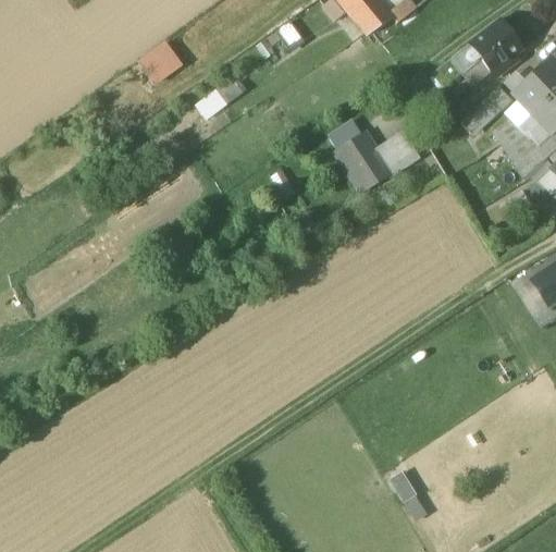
[(329,0),(323,4),(334,19),(347,10),(340,0),(329,0)]
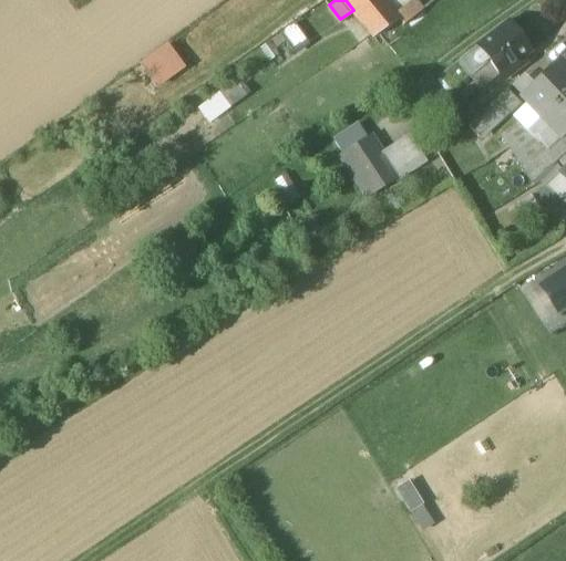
[(346,0),(353,10),(373,34),(400,18),(395,12),(384,0),(346,0)]
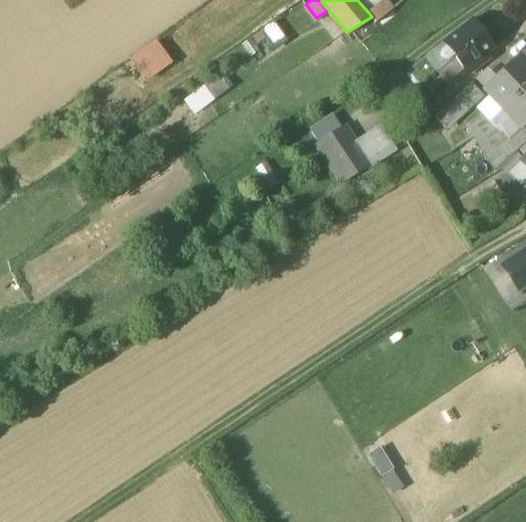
[(392,8),(386,0),(382,0),(367,11),(372,16),(376,22),(392,8)]
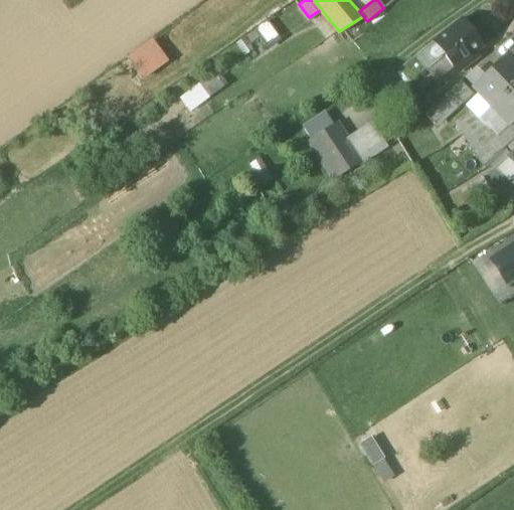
[(463,16),(433,38),(434,39),(443,52),(452,64),(460,59),(463,64),(474,56),(470,51),(482,42),(463,16)]
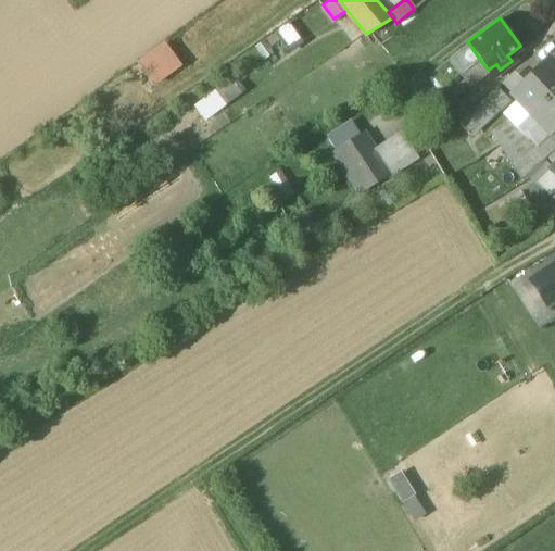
[(164,42),(142,58),(153,73),(175,59),(164,42)]
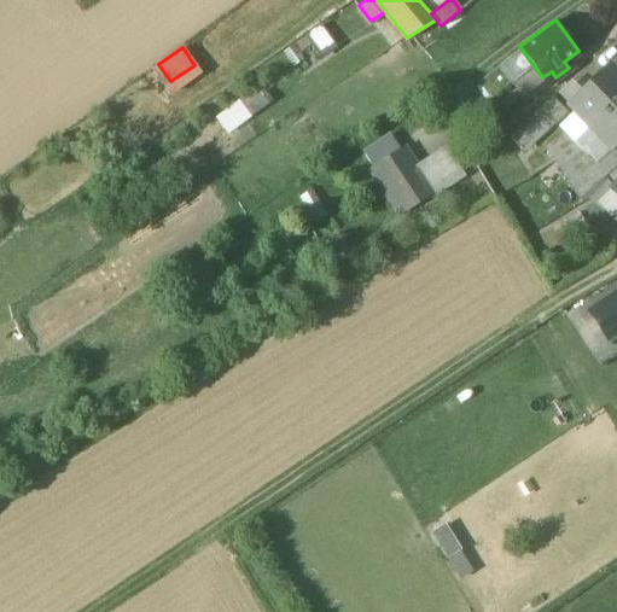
[(521,47),(499,63),(510,79),(531,63),(521,47)]
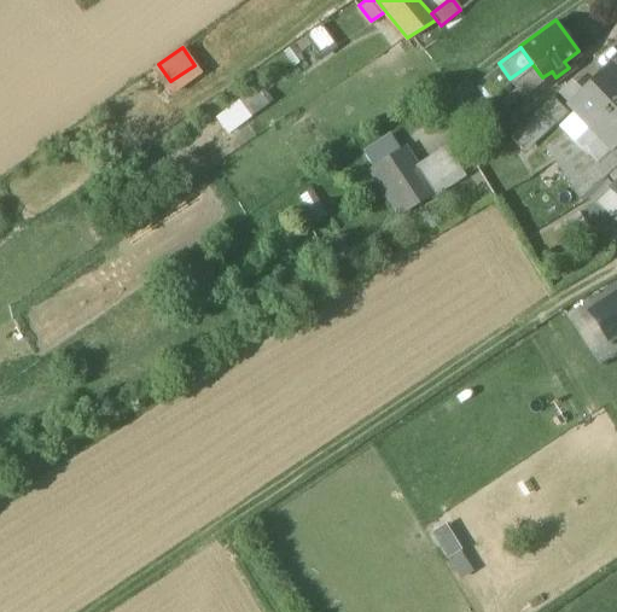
[(616,71),(607,62),(566,102),(588,126),(616,97),(616,71)]
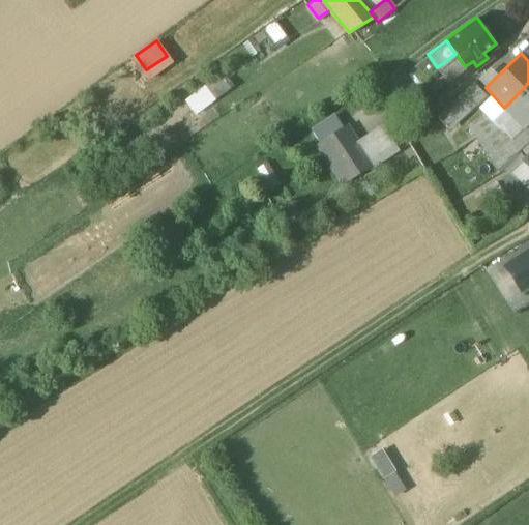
[(437,67),(428,54),(410,67),(420,80),(437,67)]
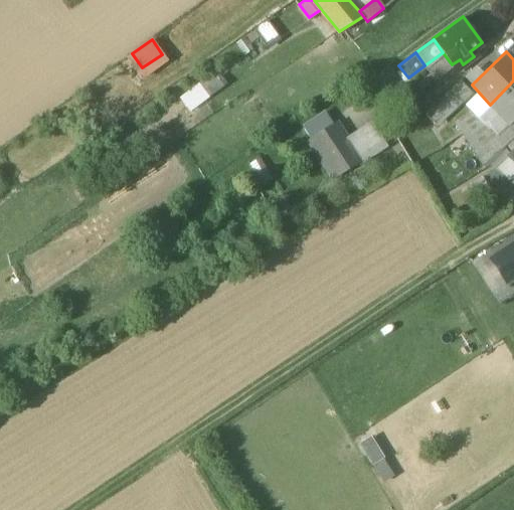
[(223,85),(213,72),(182,96),(192,108),(223,85)]
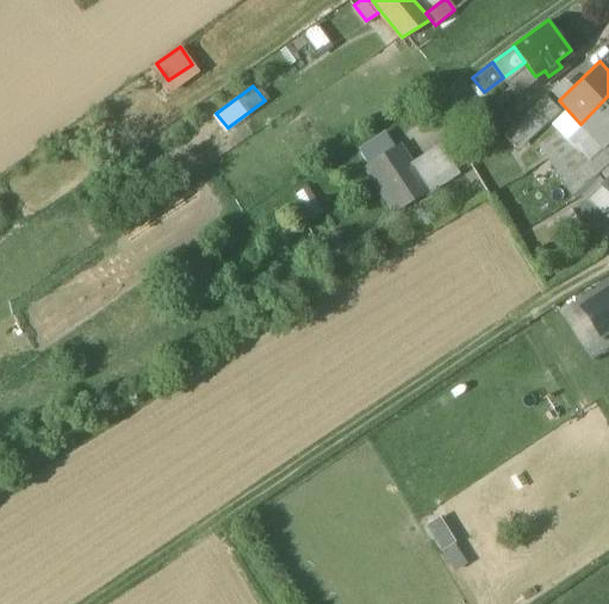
[(545,92),(502,131),(514,144),(557,105),(545,92)]
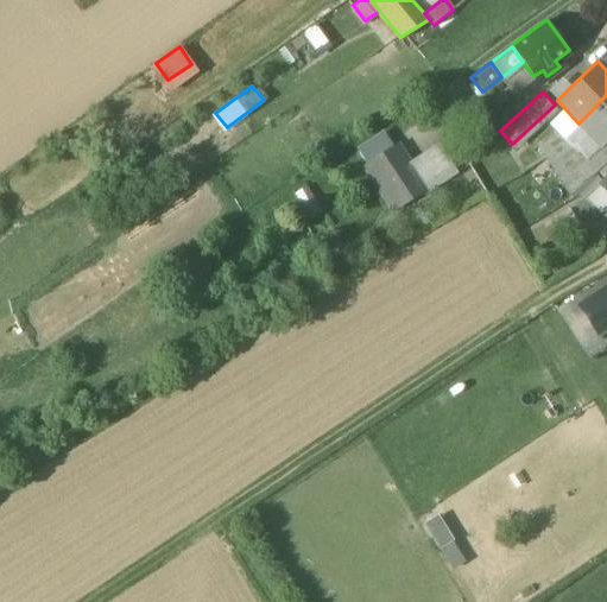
[(606,95),(579,124),(601,146),(606,144),(606,95)]
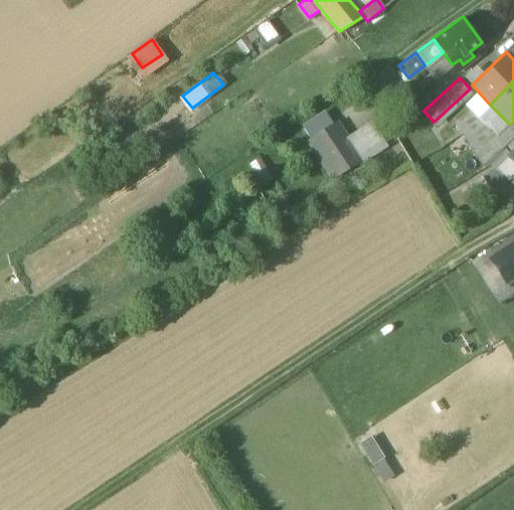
[(480,105),(456,120),(483,163),(507,148),(505,145),(498,134),(480,105)]
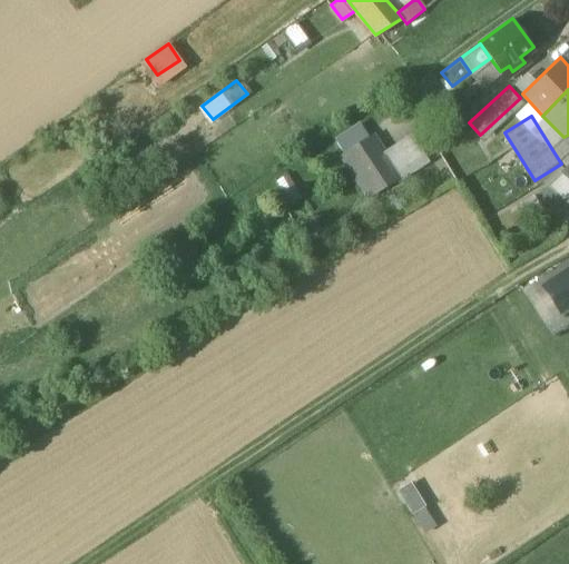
[(384,154),(372,134),(359,142),(384,181),(398,172),(384,154)]
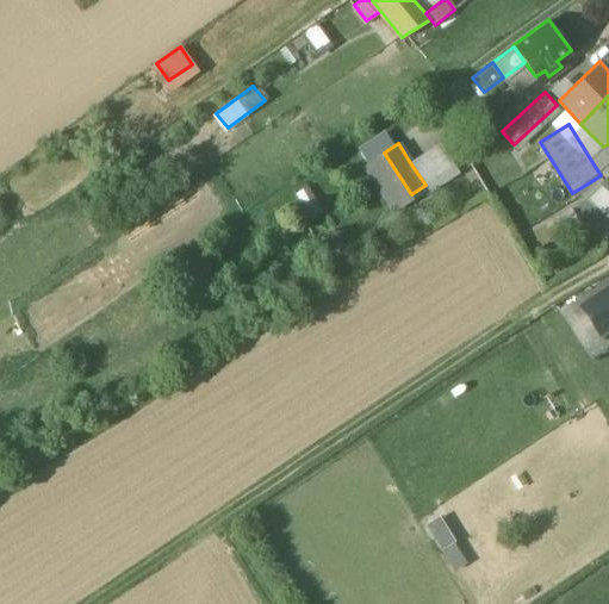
[(443,144),(411,164),(426,185),(427,187),(458,167),(443,144)]
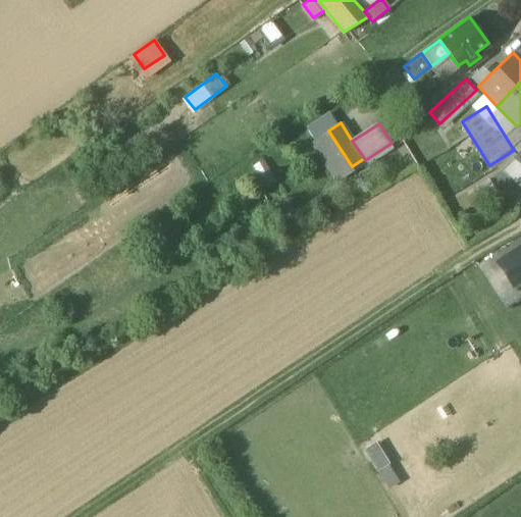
[(520,123),(516,125),(505,136),(512,147),(520,138),(520,123)]
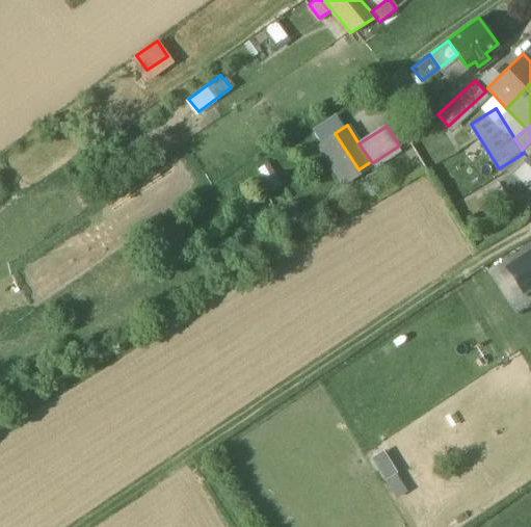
[(293,190),(280,172),(270,178),(284,196),(293,190)]
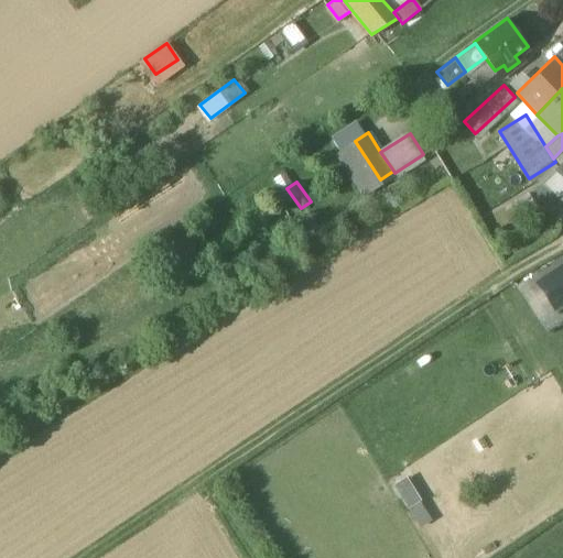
[(188,242),(161,260),(170,273),(196,255),(188,242)]
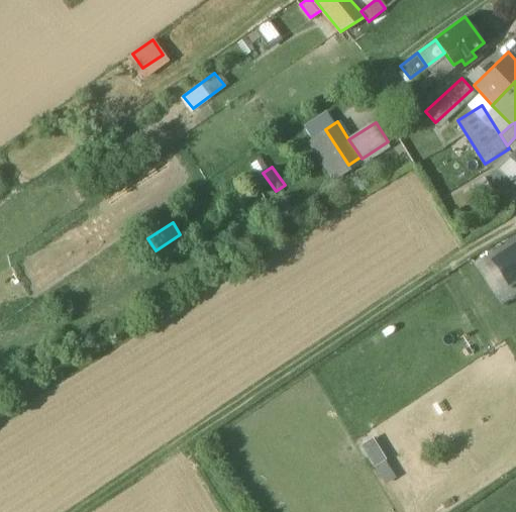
[(515,241),(493,258),(508,281),(515,275),(515,261),(515,241)]
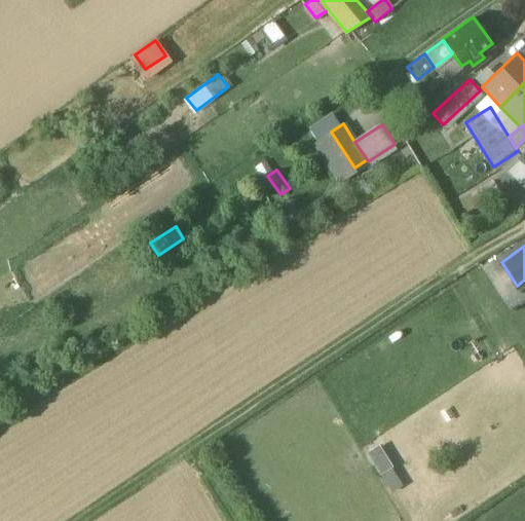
[(378,441),(366,448),(390,487),(403,480),(378,441)]
